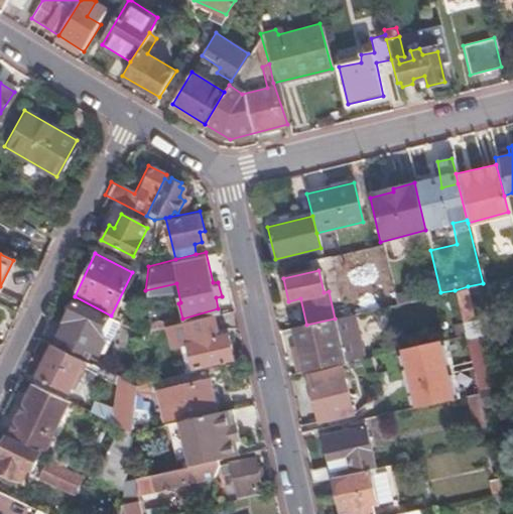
[(468,286),(455,290),(462,320),(475,317),(468,286)]
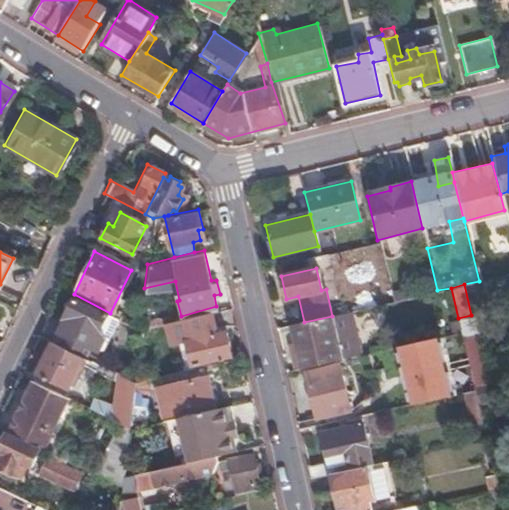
[(392,301),(389,289),(365,294),(368,307),(392,301)]
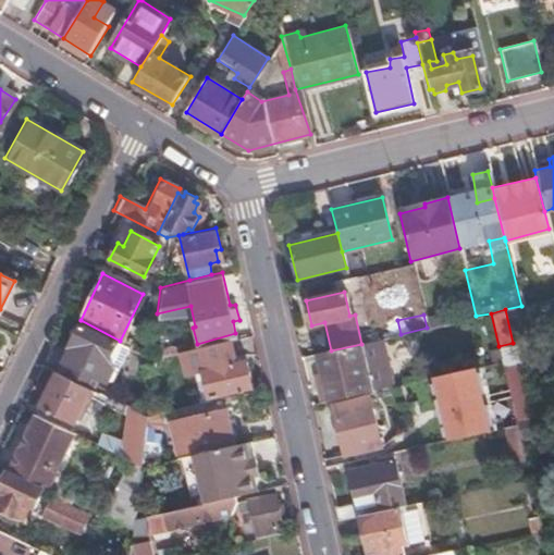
[(115,343),(78,323),(60,362),(96,381),(105,385),(110,384),(114,375),(110,370),(103,366),(115,343)]
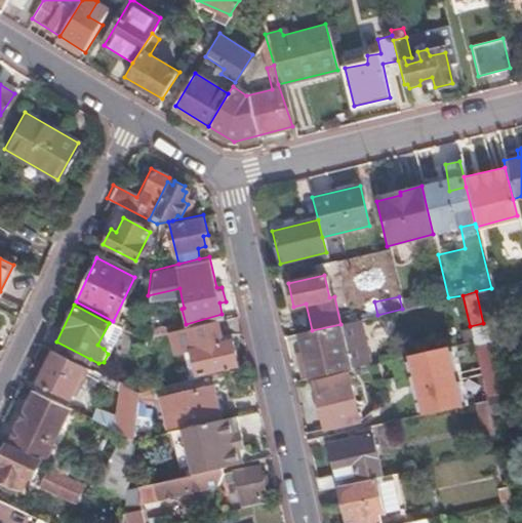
[(219,344),(214,319),(179,328),(182,345),(192,344),(197,371),(237,363),(233,340),(219,344)]
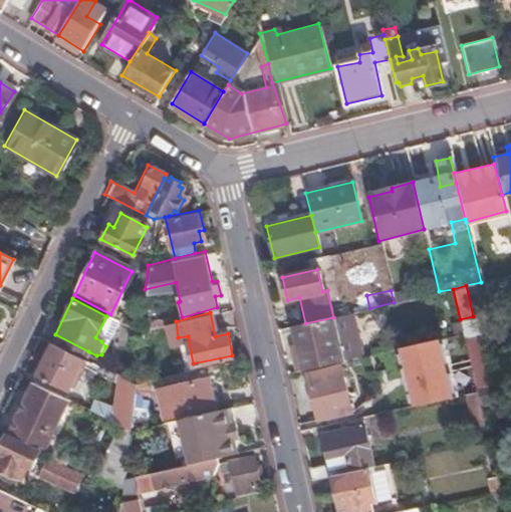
[(305,323),(291,327),(295,346),(302,372),(342,363),(334,324),(337,323),(336,316),(333,317),(305,323)]
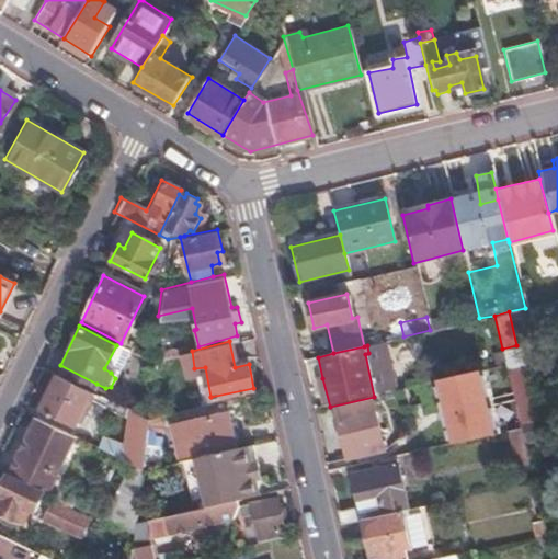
[(492,354),(496,367),(507,365),(503,352),(492,354)]
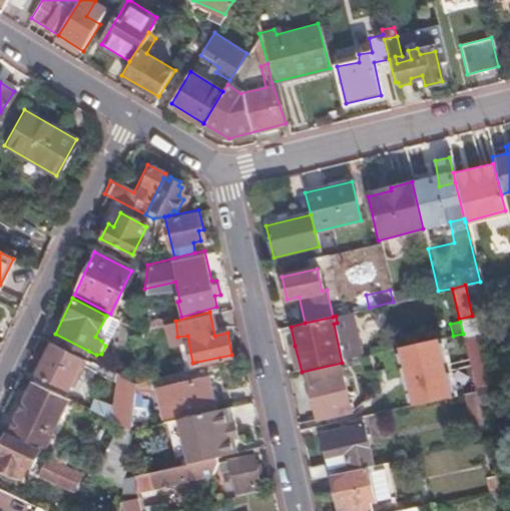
[(55,334),(49,344),(79,359),(83,362),(88,351),(55,334)]
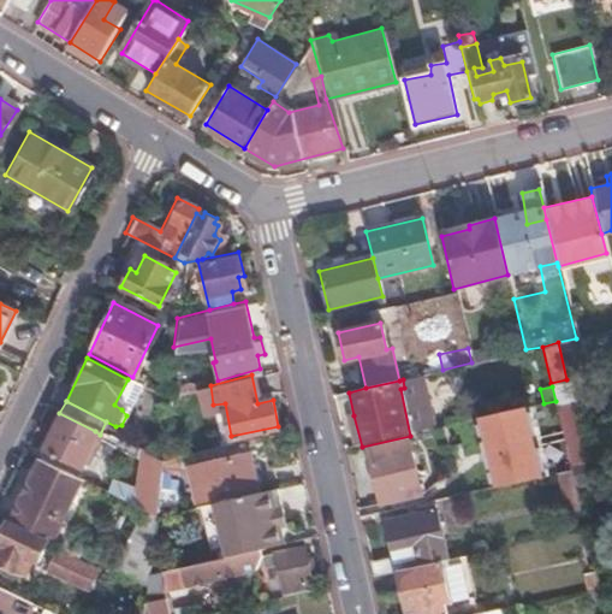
[(556,406),(570,462),(583,459),(571,402),(556,406)]
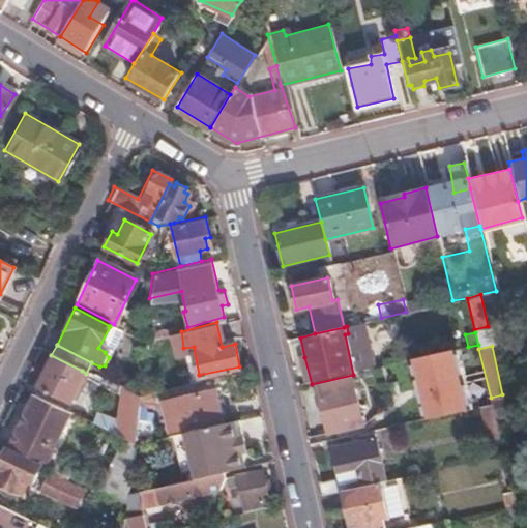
[(411,360),(423,418),(470,407),(457,349),(411,360)]
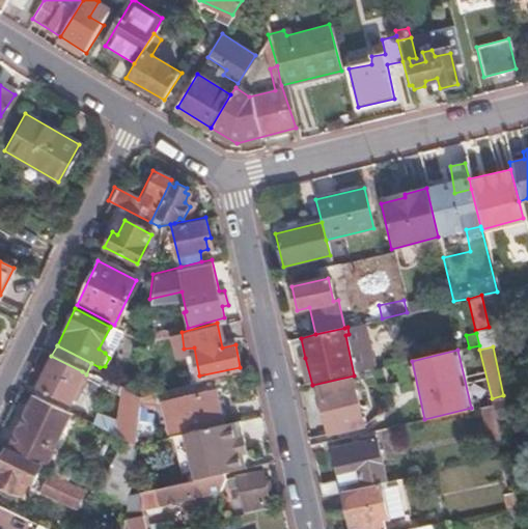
[(82,371),(51,356),(35,386),(66,401),(82,371)]
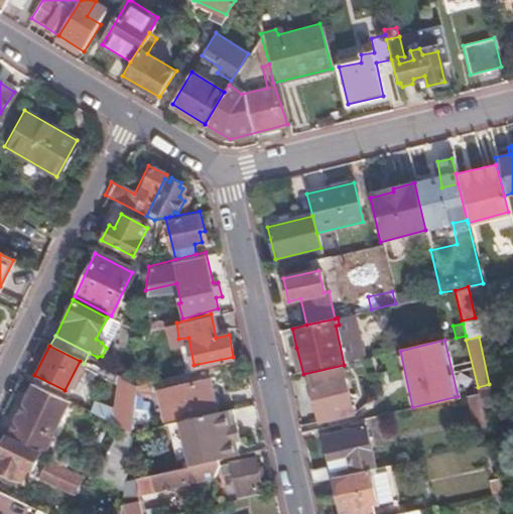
[(290,350),(296,376),(303,374),(296,348),(290,350)]
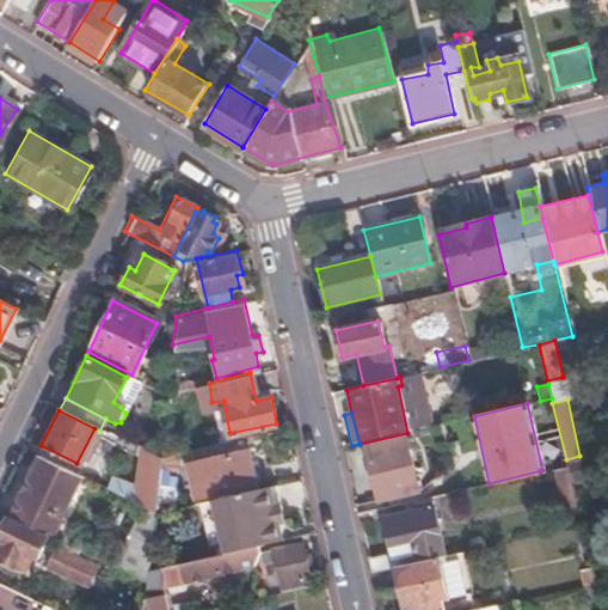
[(366,451),(378,500),(415,492),(403,441),(366,451)]
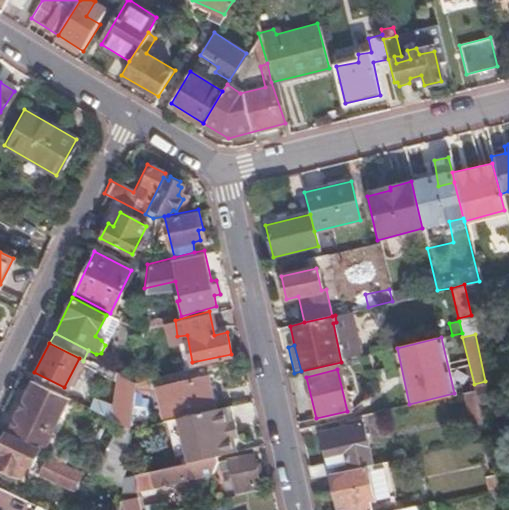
[(190,414),(215,409),(207,377),(181,383),(180,379),(155,385),(163,416),(188,411),(190,414)]
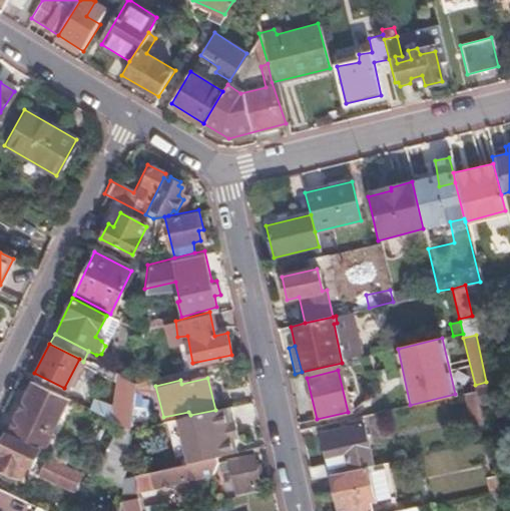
[(131,396),(132,387),(117,379),(112,414),(71,392),(67,399),(120,427),(127,432),(129,418),(131,396)]
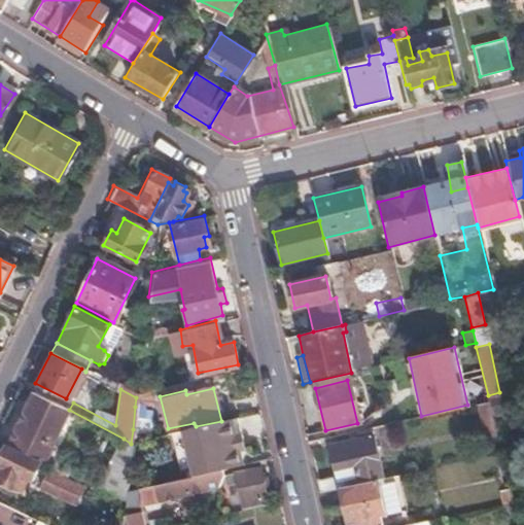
[(62,407),(30,391),(4,443),(36,459),(42,462),(49,446),(43,442),(62,407)]
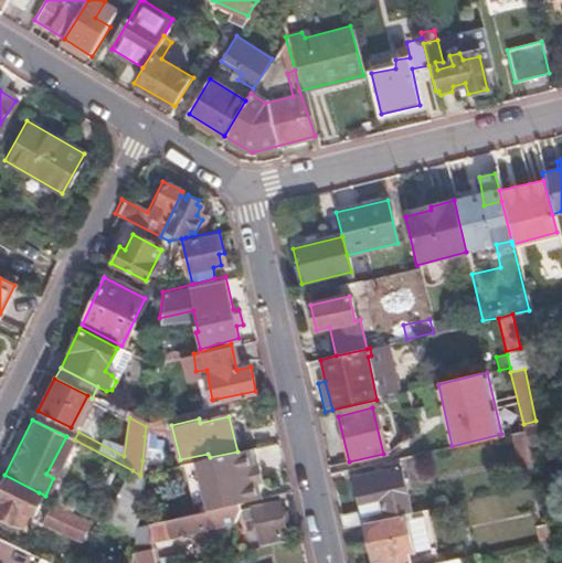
[(523,424),(523,428),(527,441),(539,438),(536,421),(523,424)]
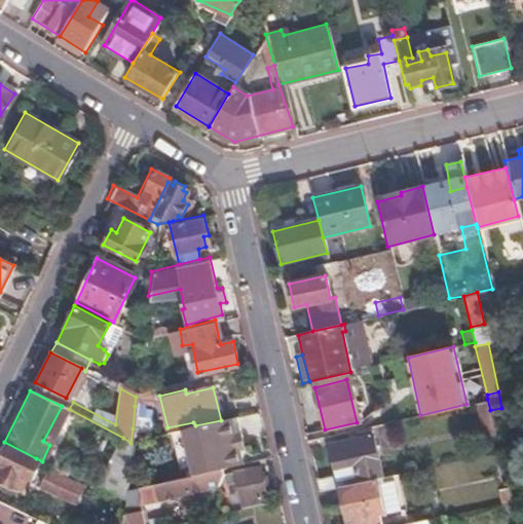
[(487,399),(476,402),(484,436),(495,433),(490,410),(487,399)]
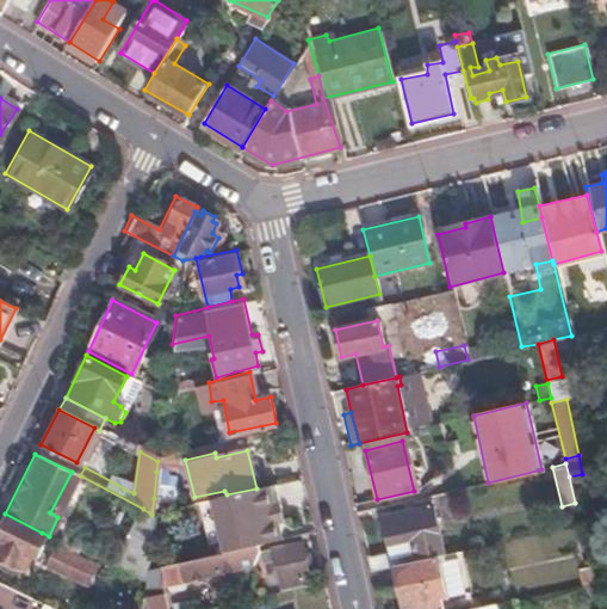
[(177,475),(156,472),(154,498),(173,500),(177,475)]
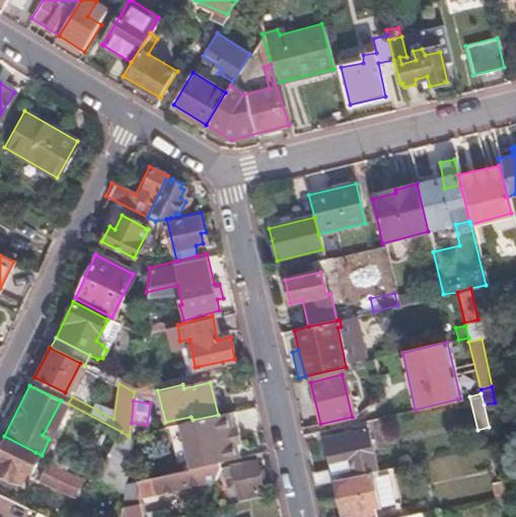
[(237,434),(233,411),(225,413),(229,436),(237,434)]
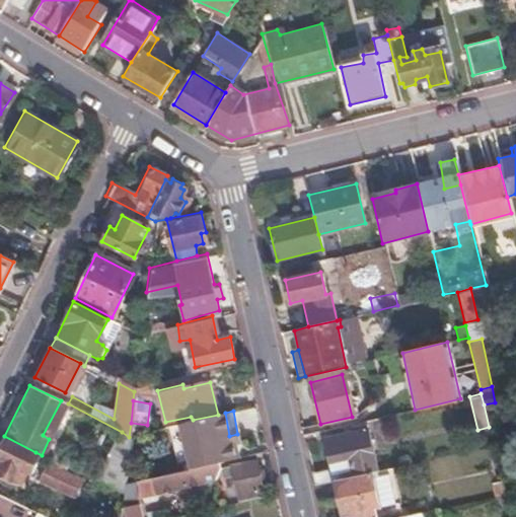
[(229,436),(225,413),(218,415),(193,420),(179,423),(189,469),(219,462),(234,458),(229,436)]
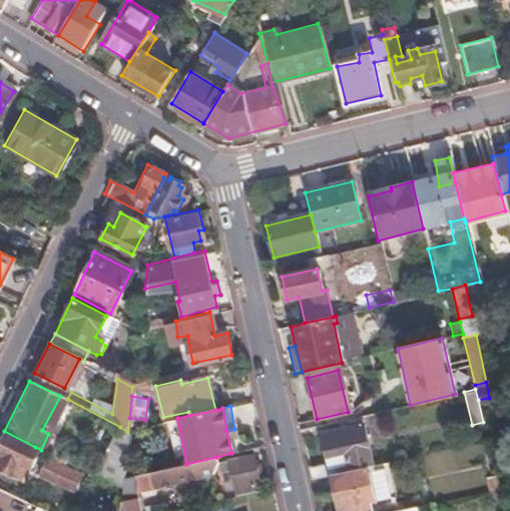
[(176,466),(186,464),(177,418),(165,421),(176,466)]
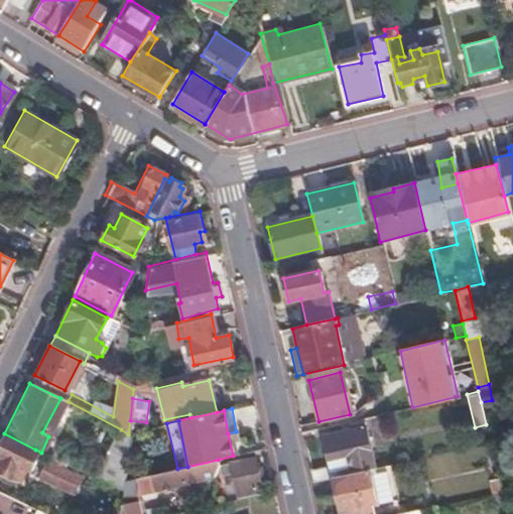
[(330,467),(308,472),(311,486),(333,480),(367,472),(365,464),(374,462),(364,424),(350,427),(351,434),(324,440),(330,467)]
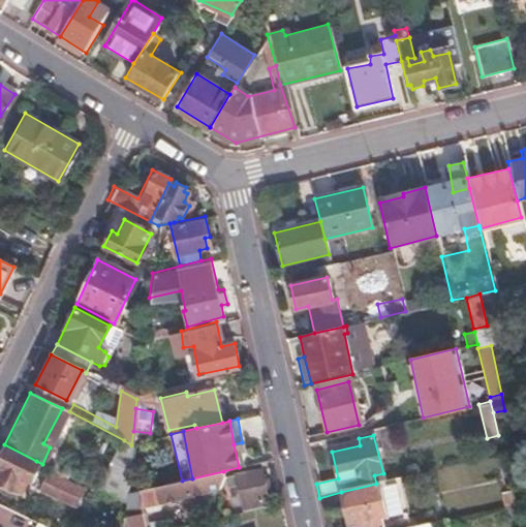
[(131,445),(124,440),(96,492),(124,505),(126,493),(131,445)]
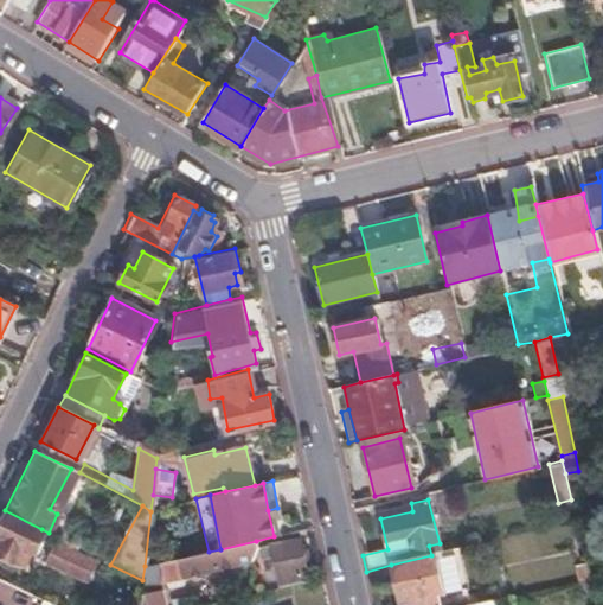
[(42,529),(5,510),(0,518),(0,553),(23,565),(30,552),(36,555),(44,539),(39,534),(42,529)]
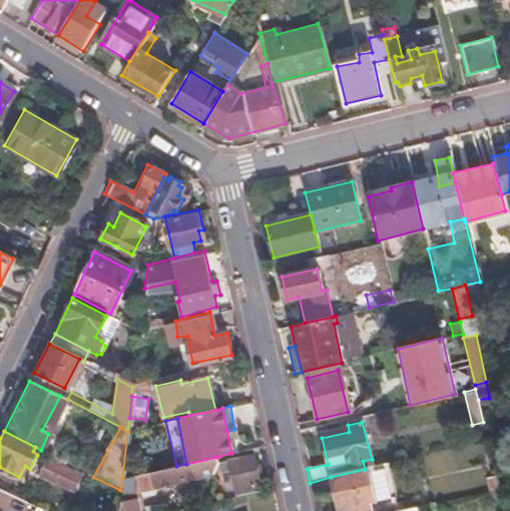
[(82,471),(48,454),(37,475),(71,493),(82,471)]
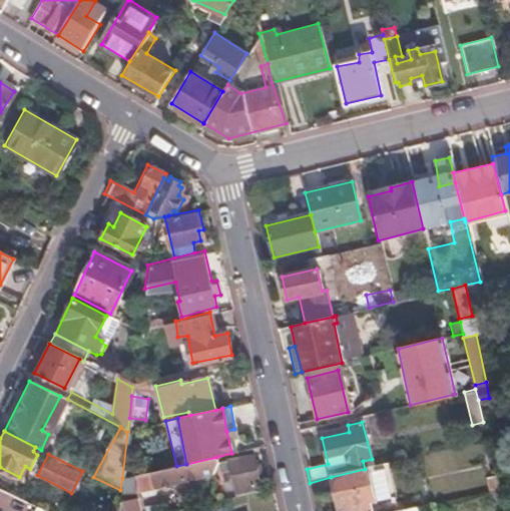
[(236,496),(257,491),(255,485),(250,467),(257,464),(253,454),(228,458),(230,471),(223,472),(225,484),(232,483),(236,496)]
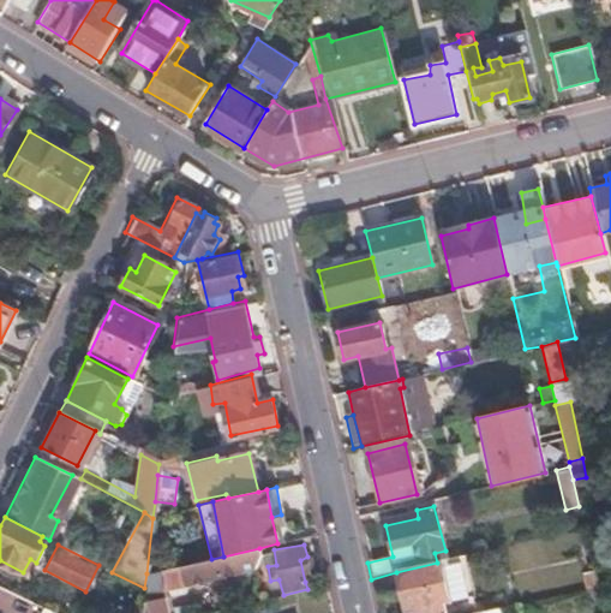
[(261,554),(259,548),(223,557),(211,559),(147,573),(144,588),(141,612),(168,612),(166,591),(168,590),(173,595),(184,593),(190,581),(256,567),(261,554)]
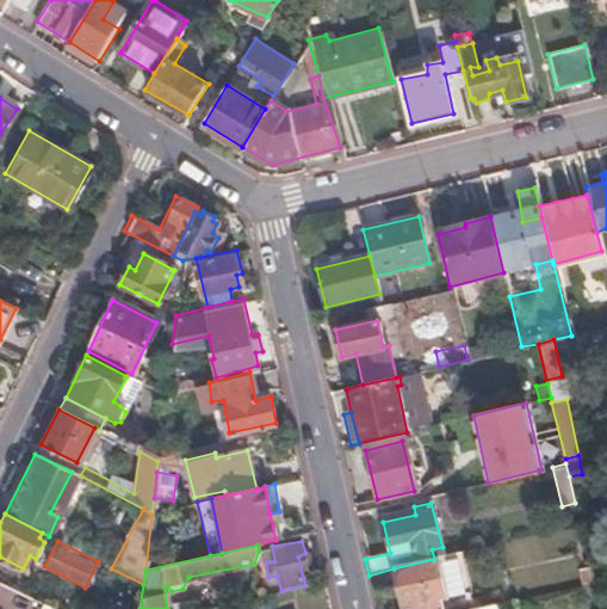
[(298,557),(303,578),(307,577),(305,566),(309,565),(308,554),(305,553),(298,557)]
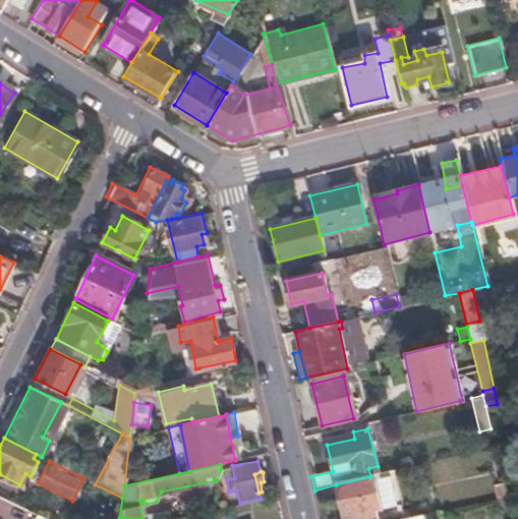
[(390,471),(370,476),(336,484),(343,518),(383,518),(378,494),(394,489),(390,471)]
